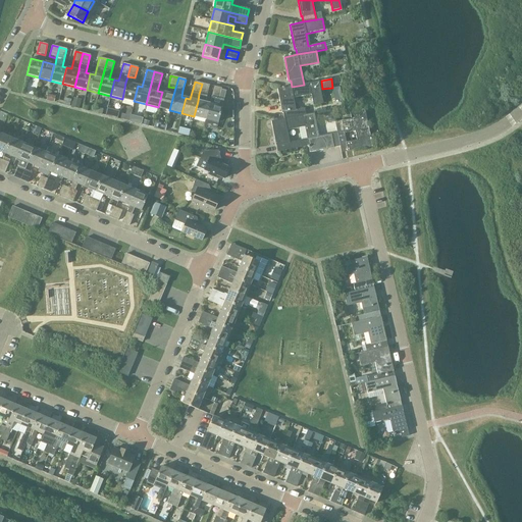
[(284,119),(303,116),(305,115),(304,109),(296,110),(294,98),(311,95),(313,106),(323,104),(319,82),(309,84),(304,85),(292,87),(277,89),(282,114),(283,114),(284,119)]
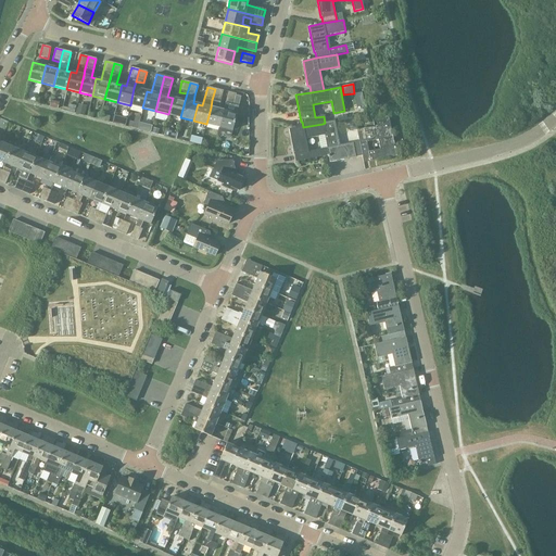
[(147,91),(134,88),(130,105),(142,108),(147,91)]
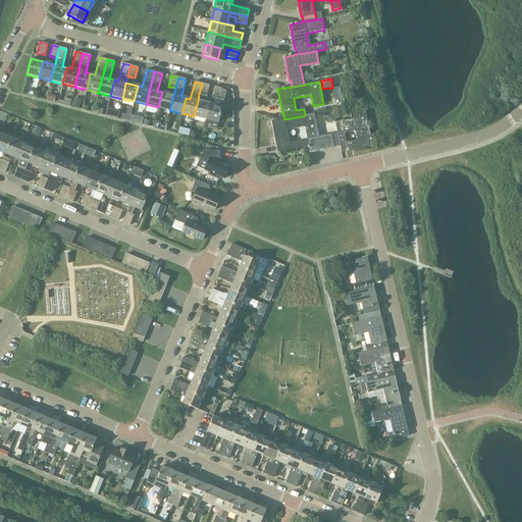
[(194,116),(205,119),(209,104),(205,103),(209,85),(202,84),(199,94),(198,101),(194,116)]
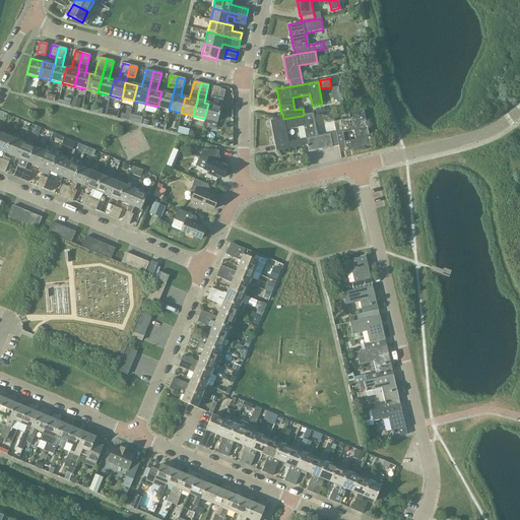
[(157,107),(169,110),(173,94),(161,91),(157,107)]
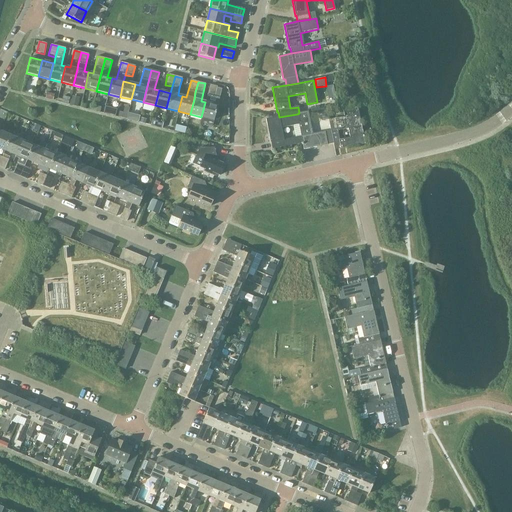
[(72,98),(70,105),(77,106),(78,99),(72,98)]
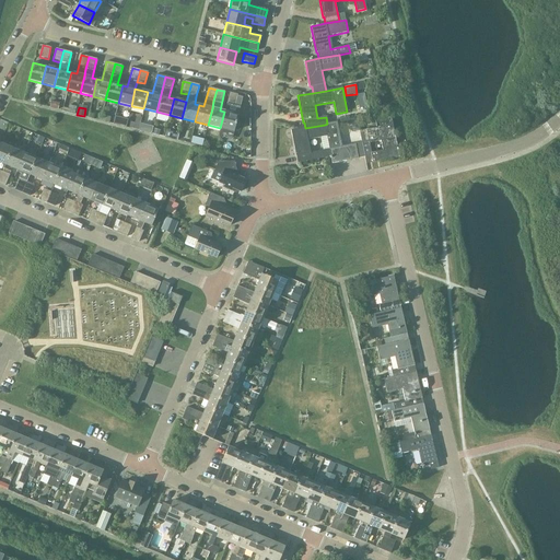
[(237,115),(224,112),(220,128),(233,131),(237,115)]
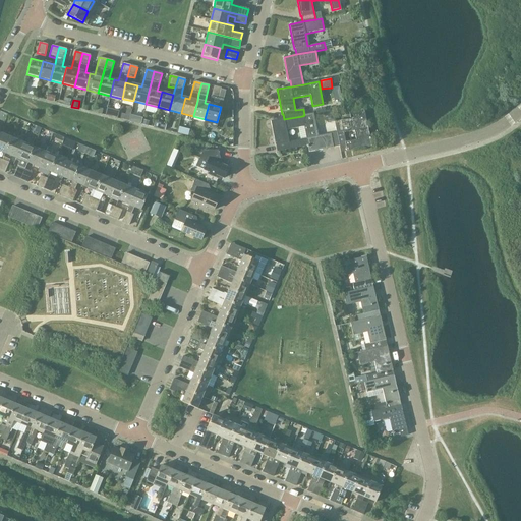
[(371,147),(363,106),(348,109),(350,119),(335,122),(337,133),(339,147),(341,153),(371,147)]
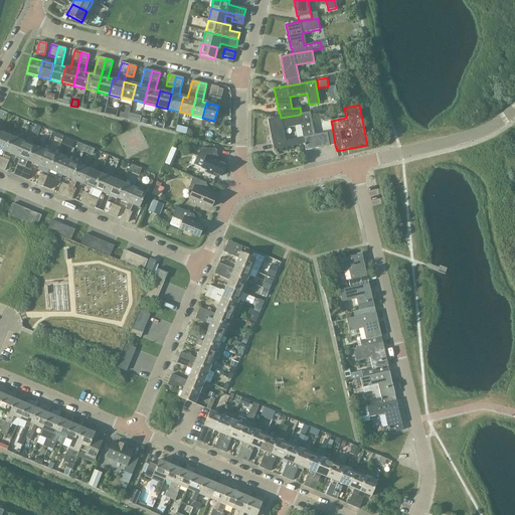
[(106,108),(105,114),(115,117),(117,111),(106,108)]
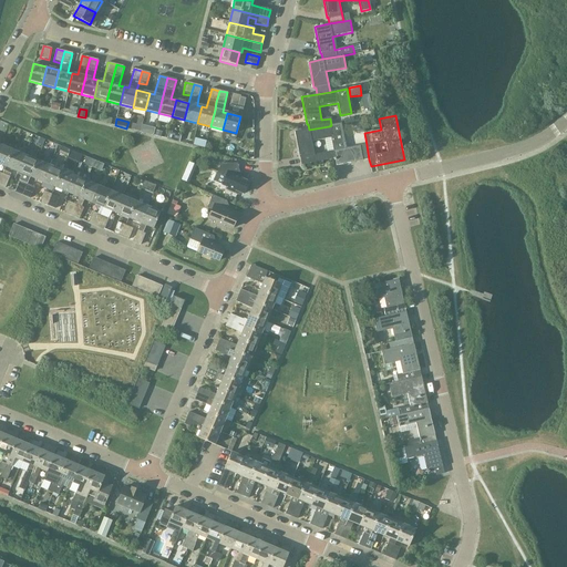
[(341,124),(331,125),(329,126),(333,152),(336,158),(337,166),(369,160),(367,145),(347,150),(341,124)]
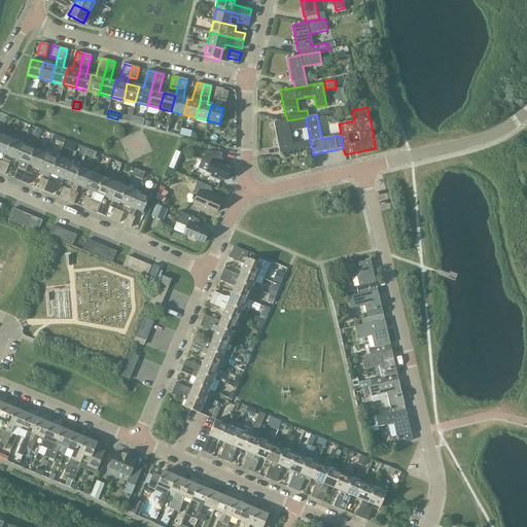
[(287,120),(273,124),(279,154),(312,147),(310,141),(306,117),(287,120)]
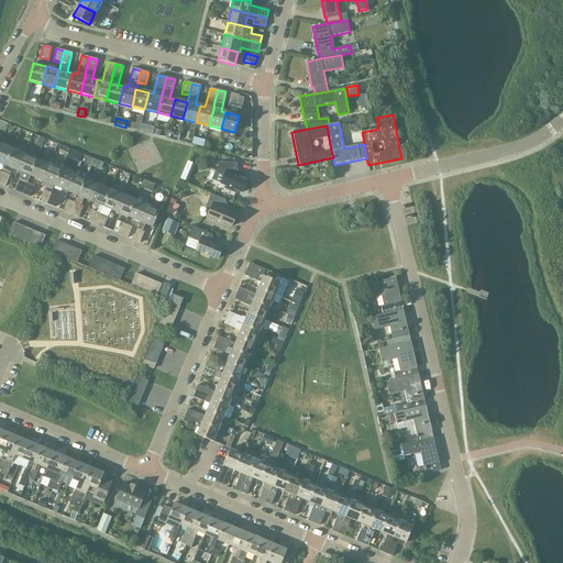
[(167,131),(165,138),(177,141),(178,136),(169,134),(170,132),(167,131)]
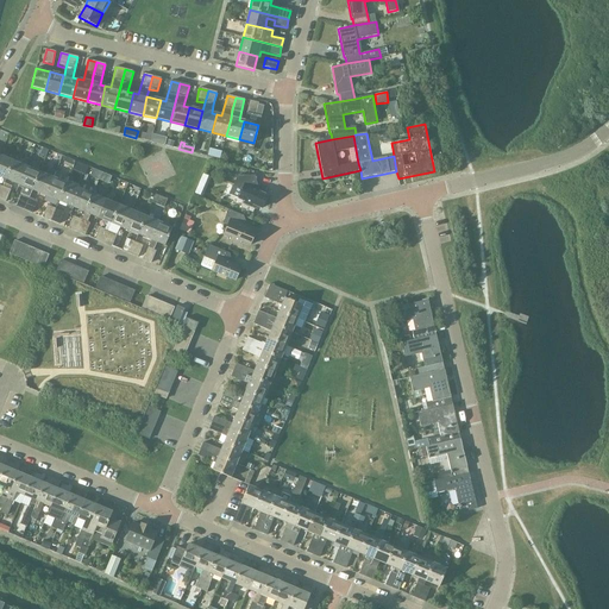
[(0,156),(0,177),(6,180),(13,162),(0,156)]
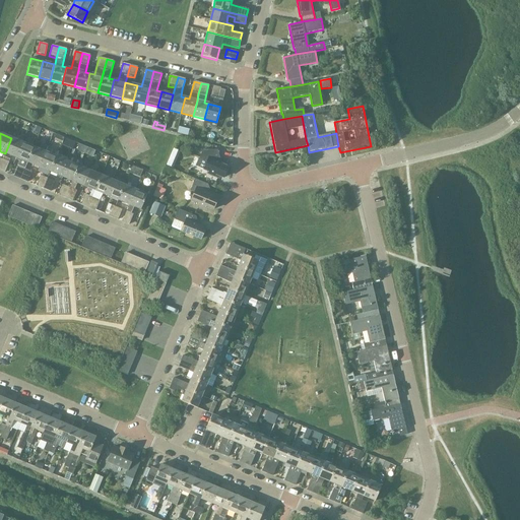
[(22,142),(11,138),(5,153),(16,158),(22,142)]
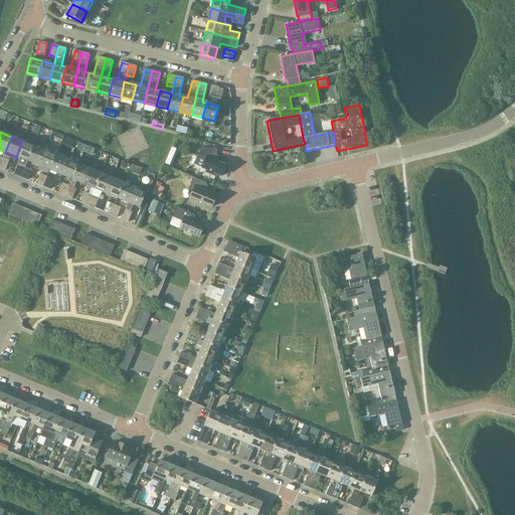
[(63,138),(61,144),(71,148),(73,143),(63,138)]
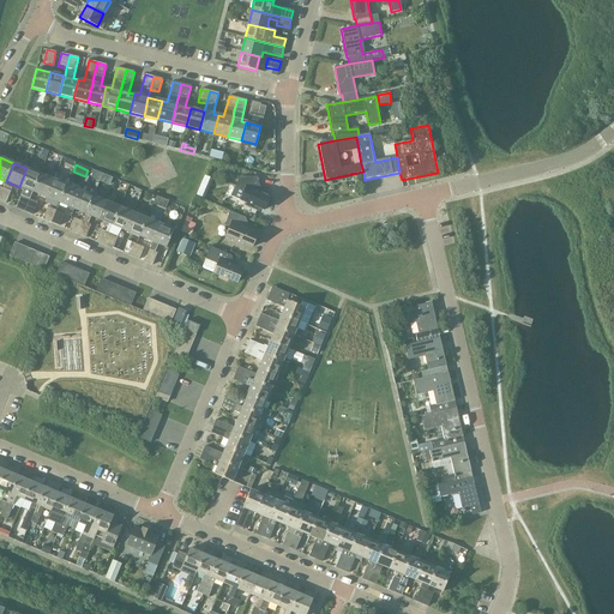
[(40,174),(26,168),(19,187),(24,188),(16,208),(24,211),(29,199),(32,192),(40,174)]
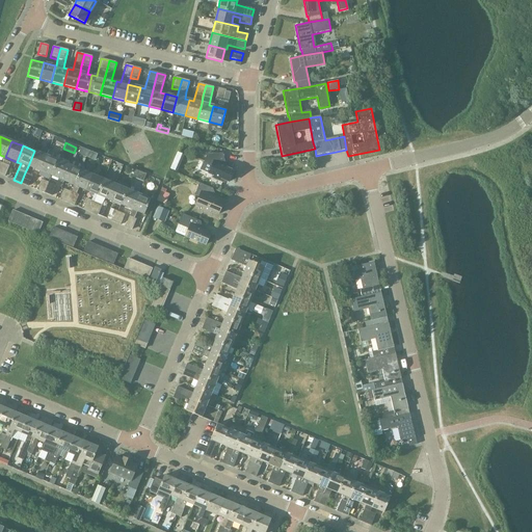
[(81,148),(78,155),(85,158),(88,151),(81,148)]
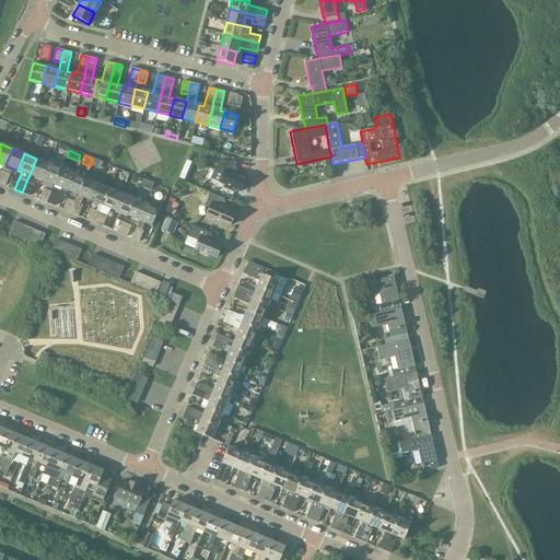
[(30,175),(42,181),(48,164),(36,159),(30,175)]
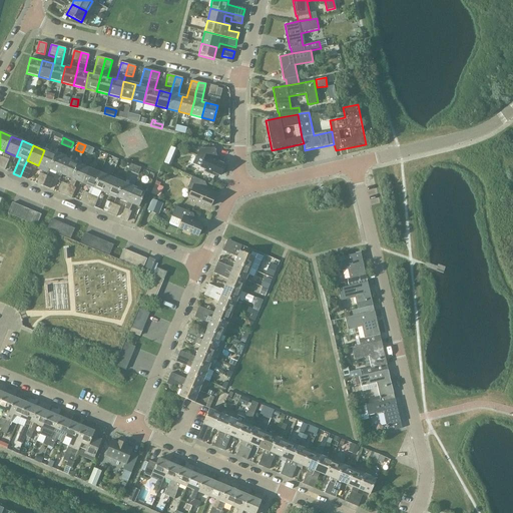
[(169,146),(166,155),(172,158),(176,149),(169,146)]
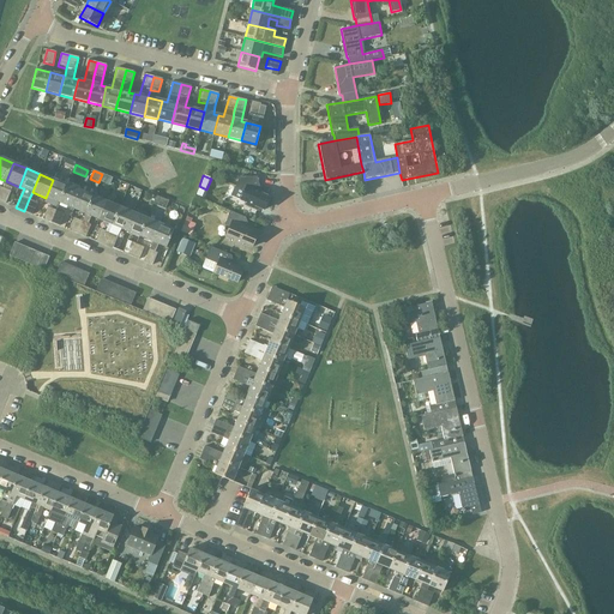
[(102,176),(100,182),(108,186),(110,180),(102,176)]
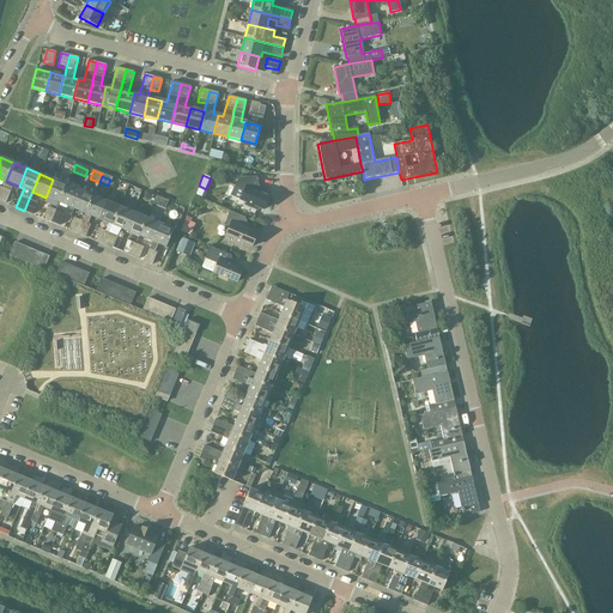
[(256,177),(238,176),(231,196),(247,202),(246,206),(253,208),(254,206),(263,210),(269,195),(255,189),(258,182),(256,177)]
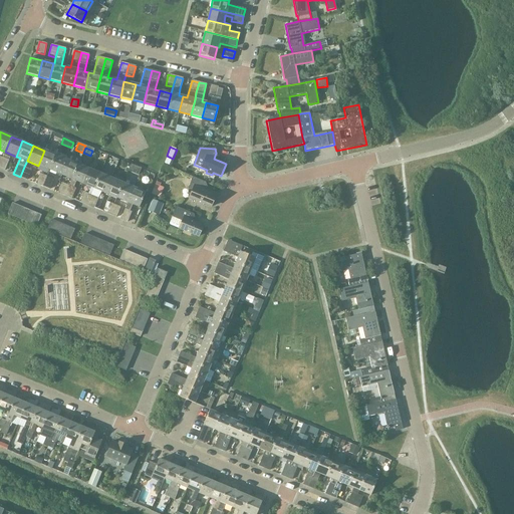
[(44,151),(38,166),(49,170),(55,155),(44,151)]
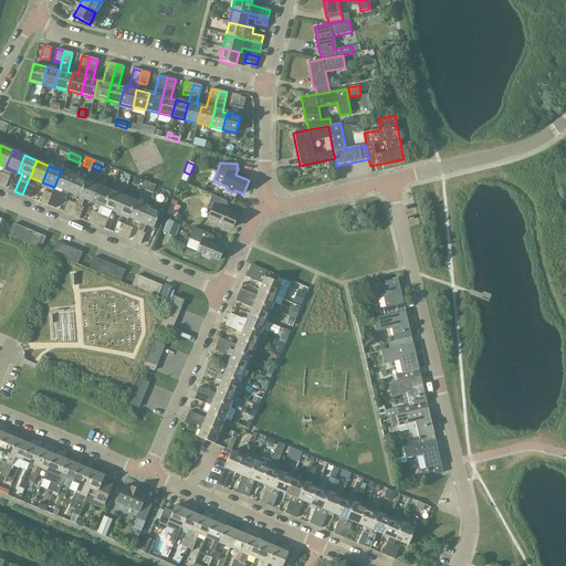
[(54,187),(66,192),(74,176),(61,170),(54,187)]
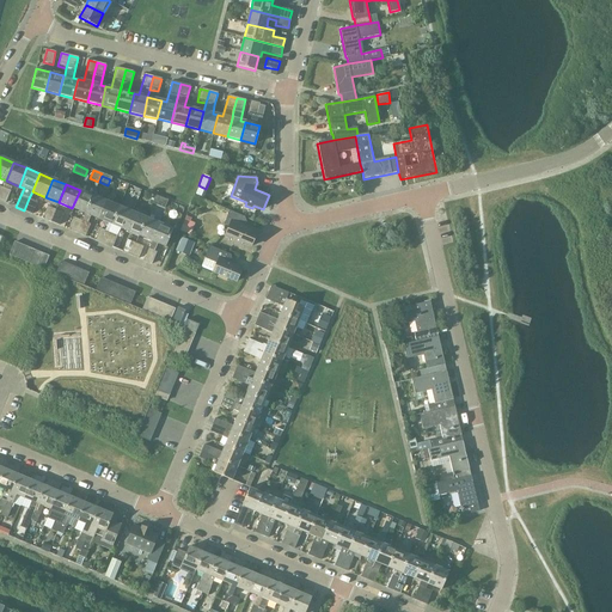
[(11,191),(2,188),(0,193),(0,200),(5,203),(11,191)]
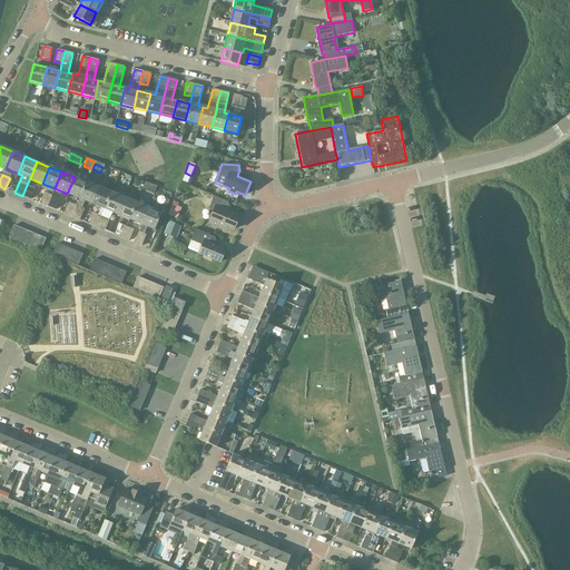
[(75,177),(67,194),(79,199),(87,183),(75,177)]
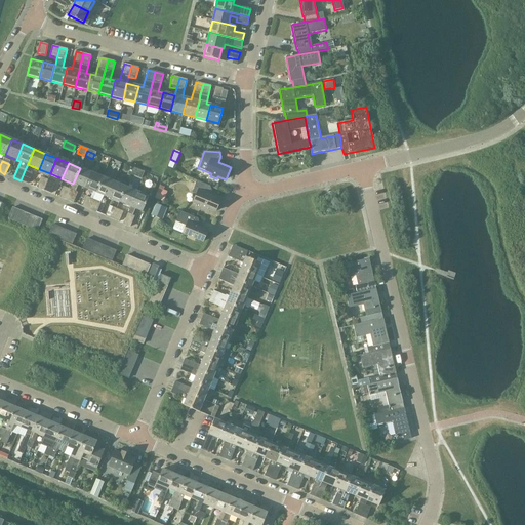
[(91,172),(90,172),(80,168),(73,184),(71,190),(67,200),(73,203),(78,193),(75,192),(78,186),(85,188),(91,172)]
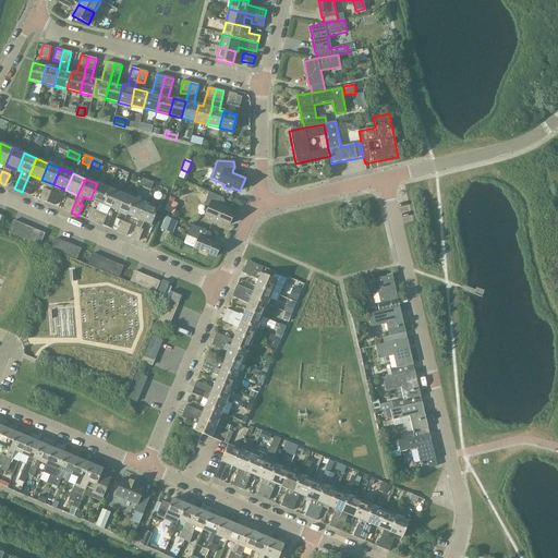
[(95,222),(109,189),(101,185),(104,181),(98,179),(96,183),(97,183),(91,199),(98,204),(96,210),(92,208),(87,219),(95,222)]
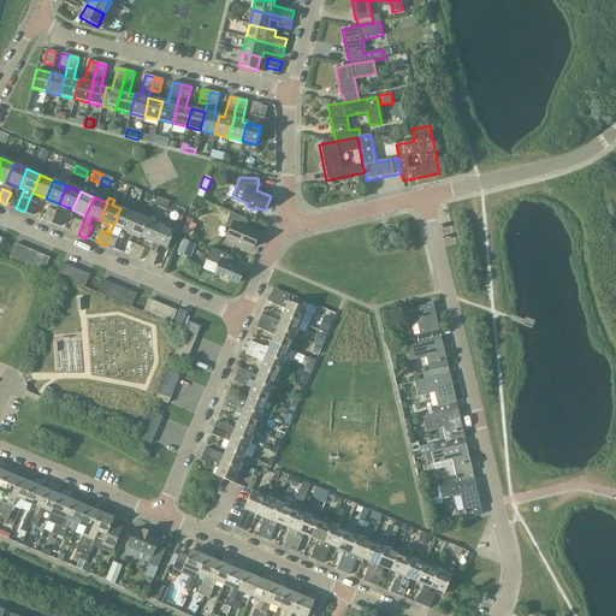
[(29,200),(24,212),(33,215),(37,203),(29,200)]
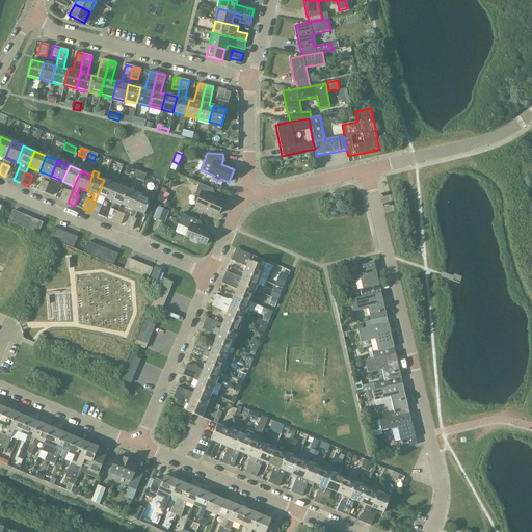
[(42,180),(36,190),(44,193),(49,182),(42,180)]
